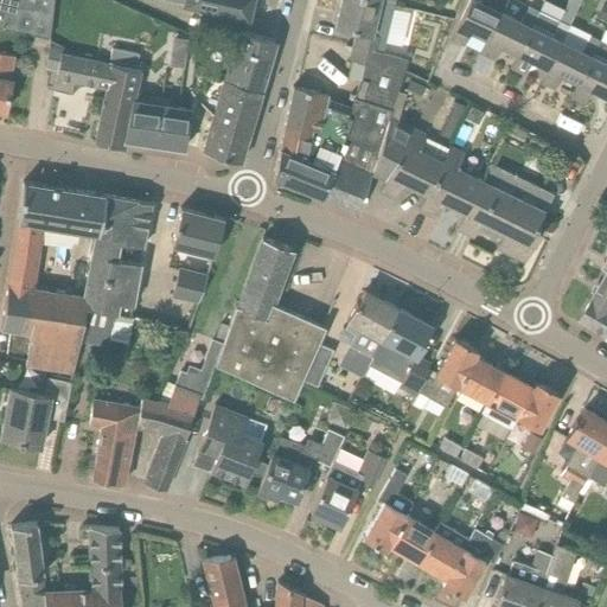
[(0,0),(0,29),(13,32),(20,0),(0,0)]
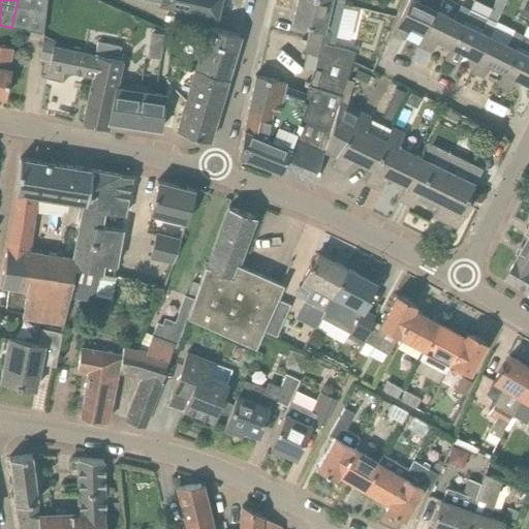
[(18,0),(11,28),(42,34),(45,0),(18,0)]
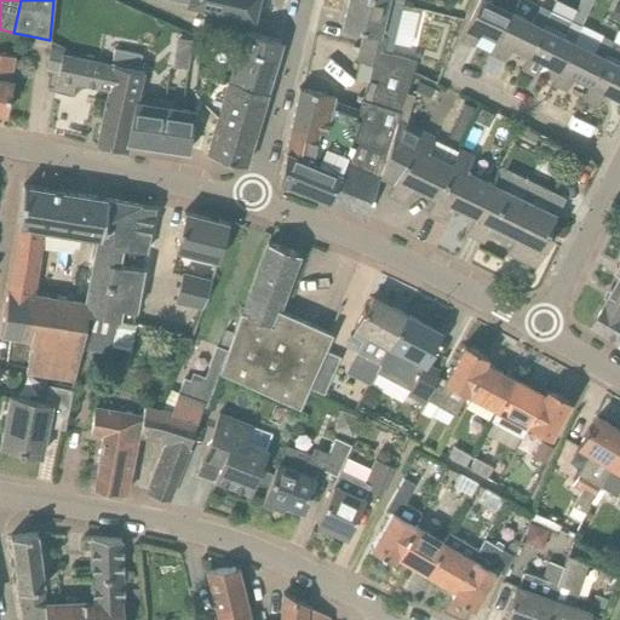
[(187,0),(187,5),(253,19),(256,0),(187,0)]
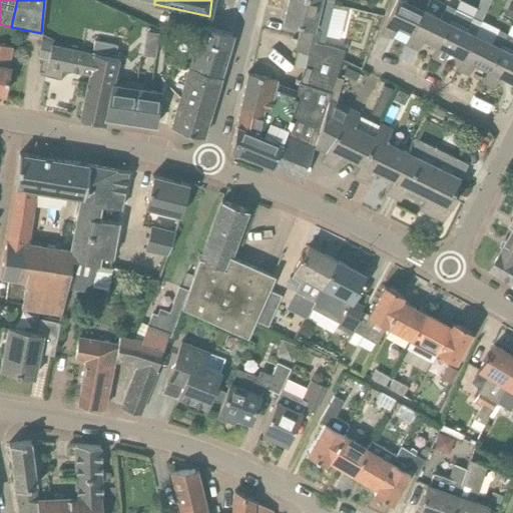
[(327,33),(333,4),(316,0),(288,0),(283,22),(301,26),(299,38),(325,44),(328,33),(327,33)]
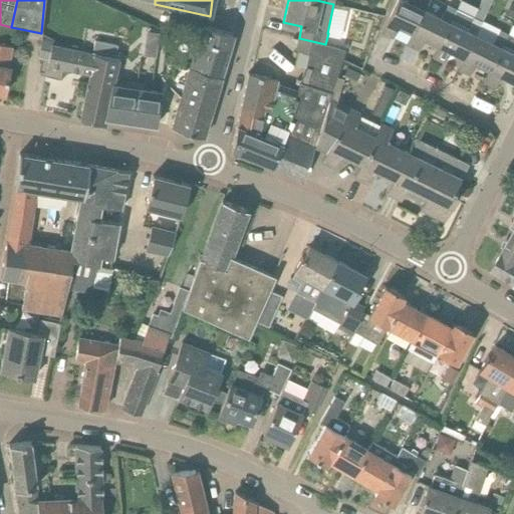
[(412,34),(427,0),(397,0),(380,33),(392,38),(398,27),(412,34)]
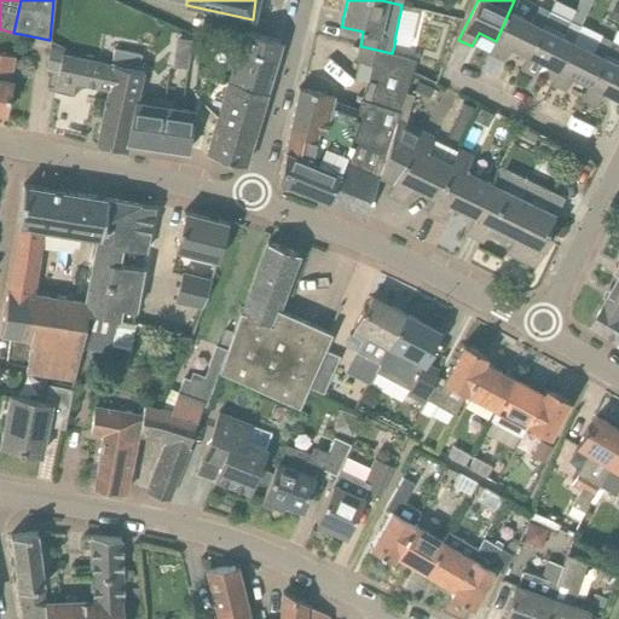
[(524,0),(514,0),(496,41),(490,55),(503,62),(510,47),(527,57),(549,12),(539,7),(537,6),(524,0)]
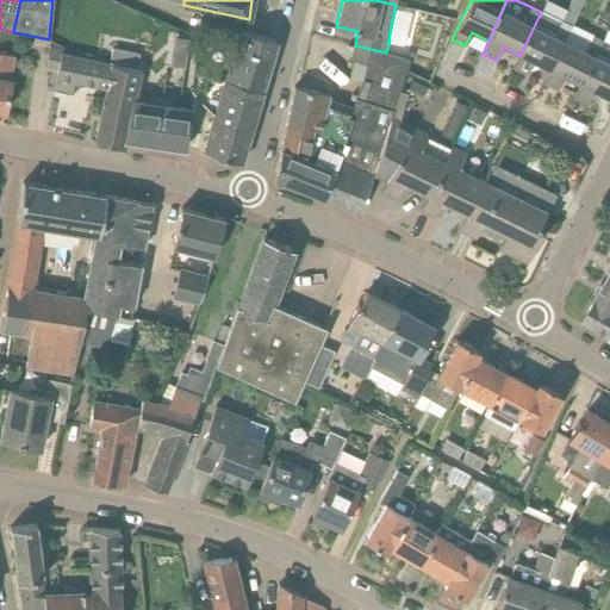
[(541,12),(520,56),(512,68),(526,75),(533,62),(549,70),(564,42),(562,42),(570,26),(572,27),(584,0),(571,0),(567,10),(560,22),(541,12)]
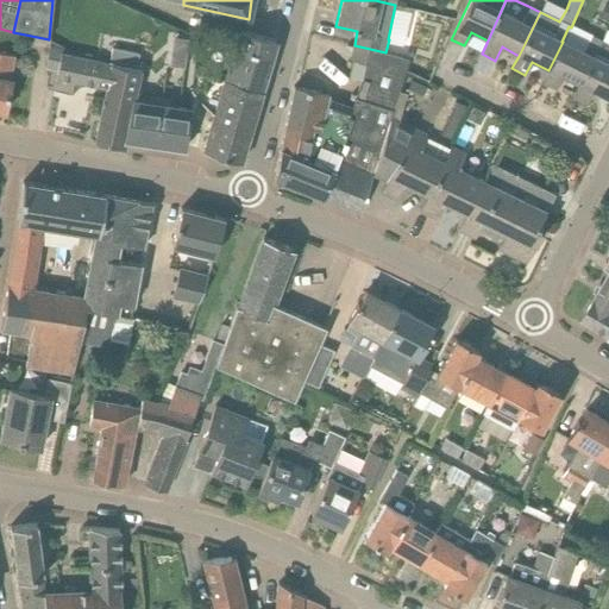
[(533,0),(531,7),(540,12),(545,0),(533,0)]
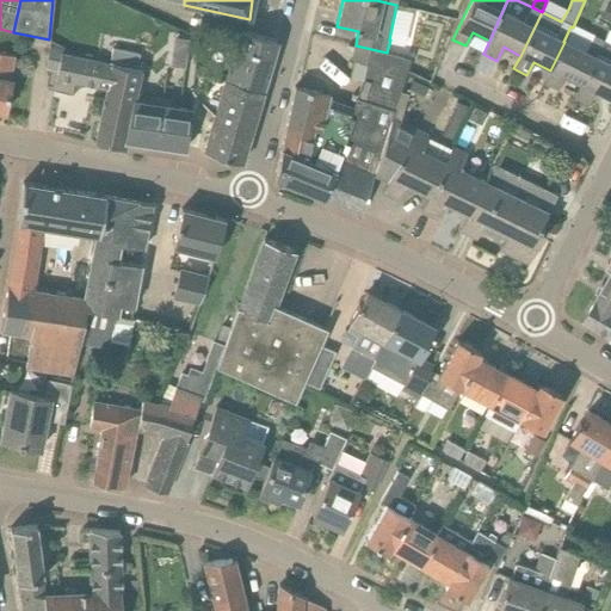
[(600,17),(610,22),(610,2),(608,1),(600,17)]
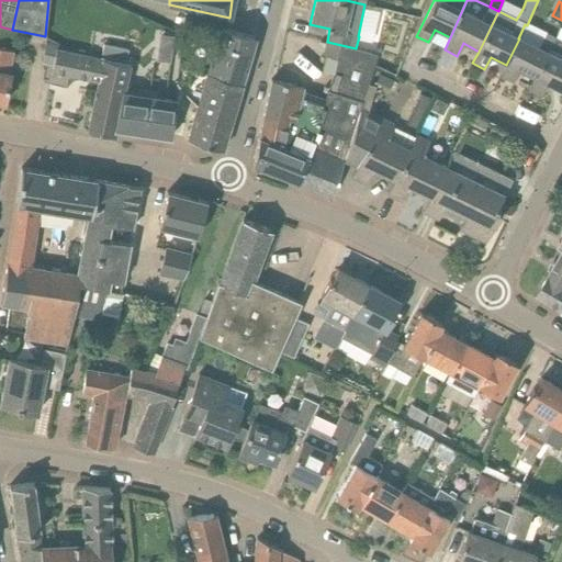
[(242,83),(250,51),(249,51),(251,41),(253,42),(254,38),(222,29),(208,74),(242,83)]
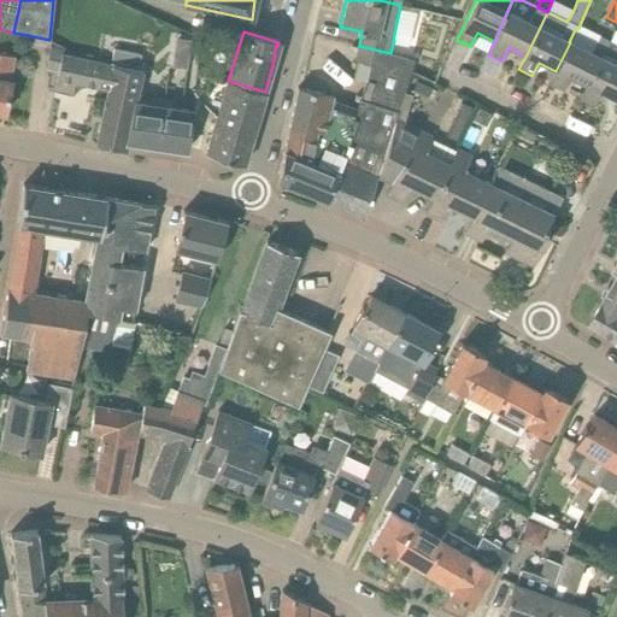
[(588,52),(570,42),(556,71),(550,84),(563,90),(570,77),(587,86),(609,41),(597,36),(588,52)]
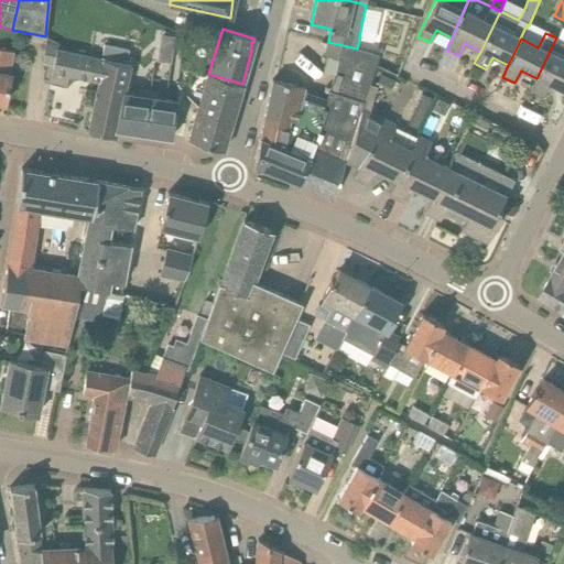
[(174,38),(161,35),(156,62),(171,64),(174,38)]
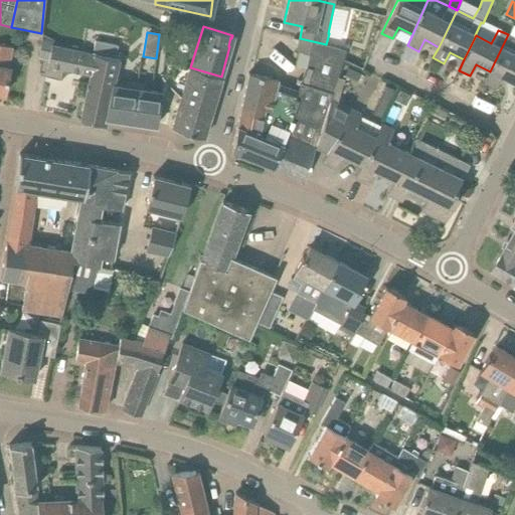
[(514,38),(508,34),(490,71),(484,82),(496,89),(501,77),(514,83),(514,38)]
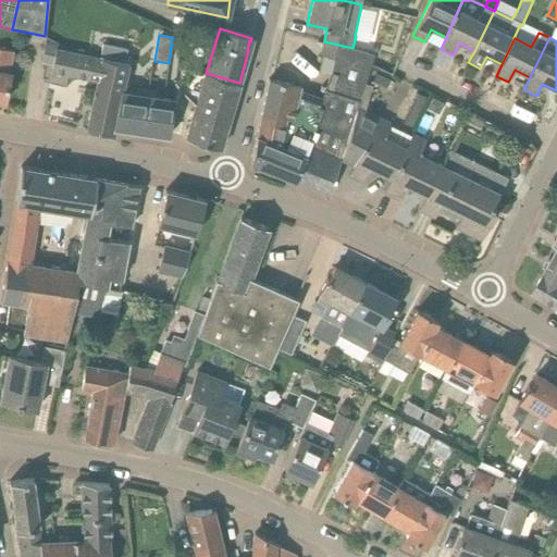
[(127,64),(124,64),(99,59),(58,50),(59,44),(46,38),(41,63),(52,64),(48,83),(65,86),(67,75),(97,82),(123,86),(127,64)]
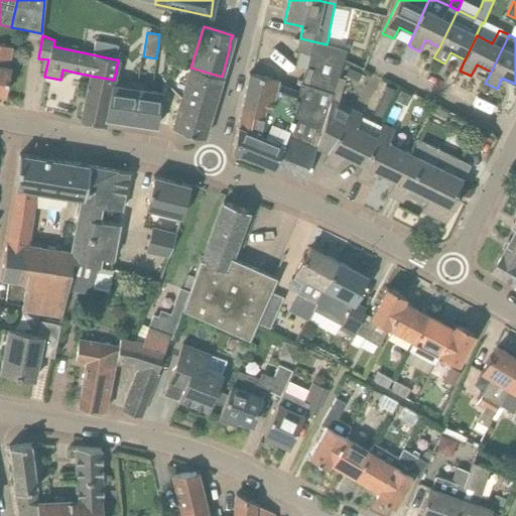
[(300,38),(284,91),(290,94),(283,114),(279,113),(269,139),(280,145),(271,166),(305,180),(346,50),(300,38)]
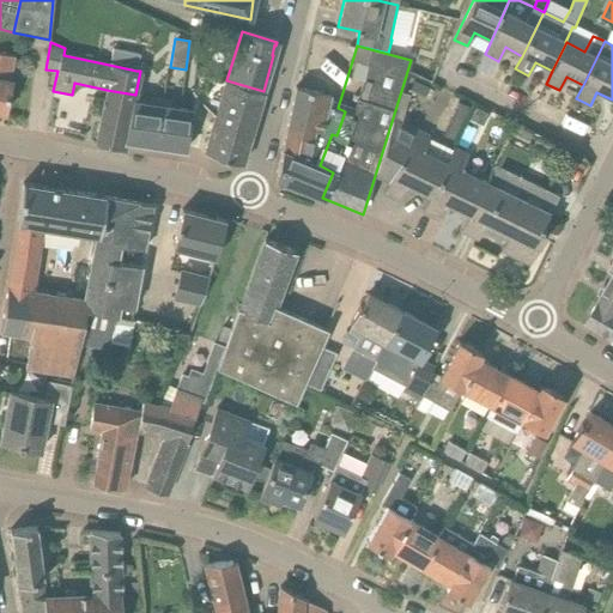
[(113,49),(109,65),(137,71),(140,55),(113,49)]
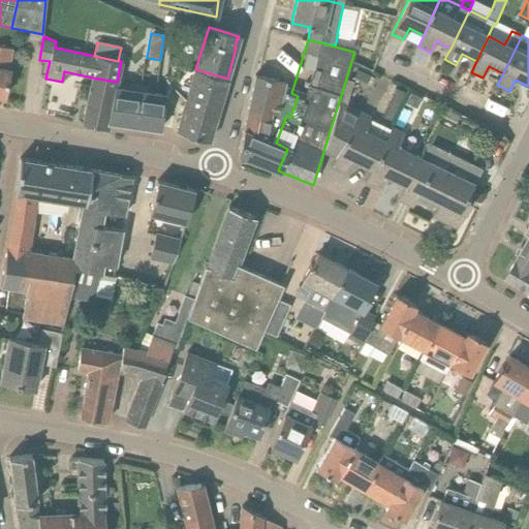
[(0,96),(4,98),(9,70),(7,69),(11,50),(0,47),(0,96)]
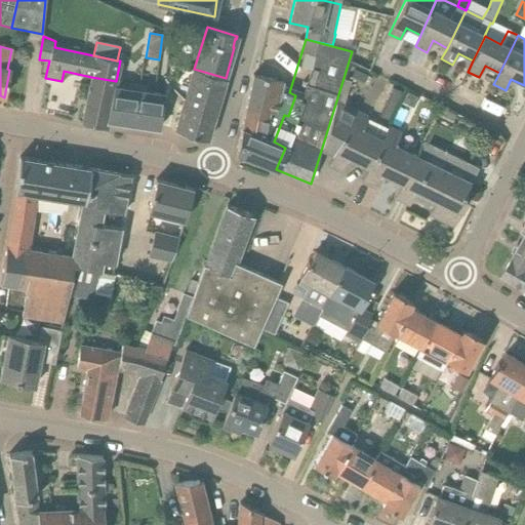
[(226,78),(194,69),(183,105),(214,114),(226,78)]
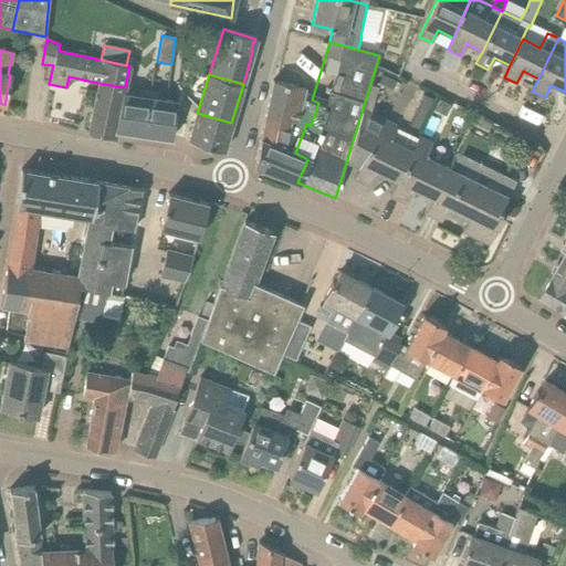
[(391,90),(395,82),(381,75),(378,83),(391,90)]
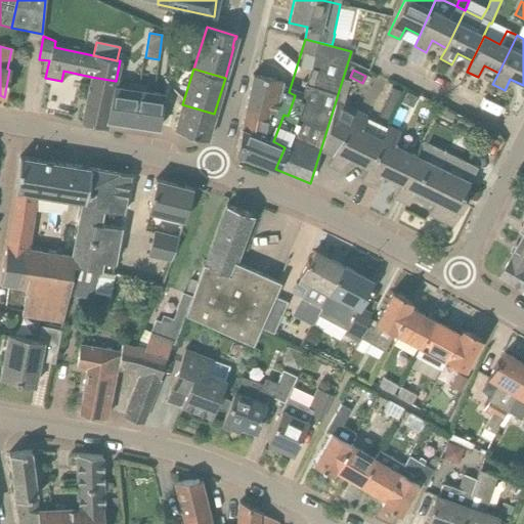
[(253,75),(244,114),(264,122),(267,110),(273,112),(279,89),(281,81),(253,75)]
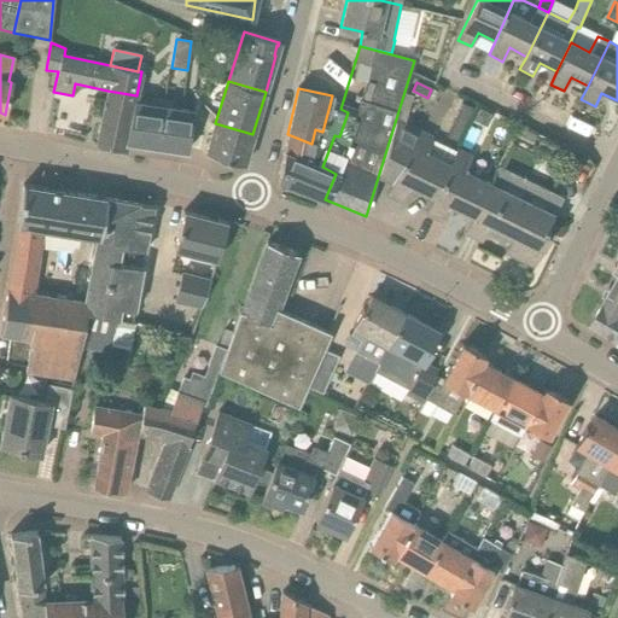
[(136,95),(108,91),(105,103),(104,101),(103,106),(105,108),(97,145),(126,151),(126,144),(135,103),(136,95)]
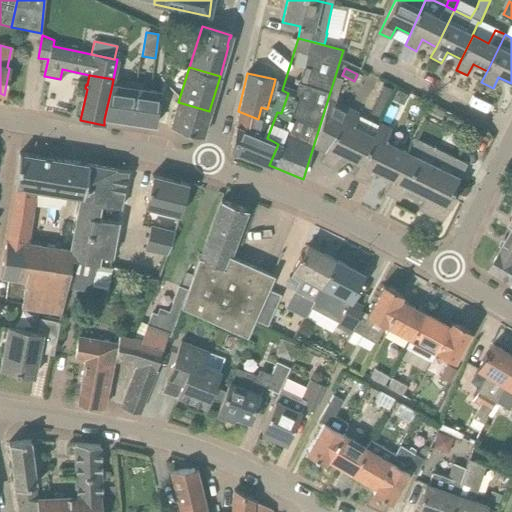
[(342,80),(335,77),(315,142),(326,148),(319,161),(332,168),(339,154),(359,164),(373,135),(352,125),(359,112),(335,101),(342,80)]
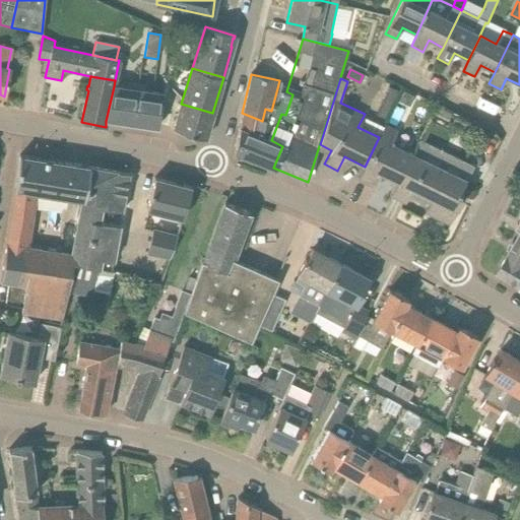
[(114,86),(106,121),(132,126),(137,89),(114,86)]
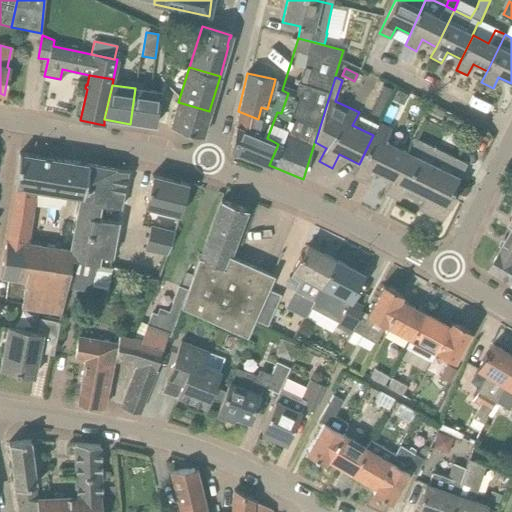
[(378,117),(391,89),(384,86),(371,113),(378,117)]
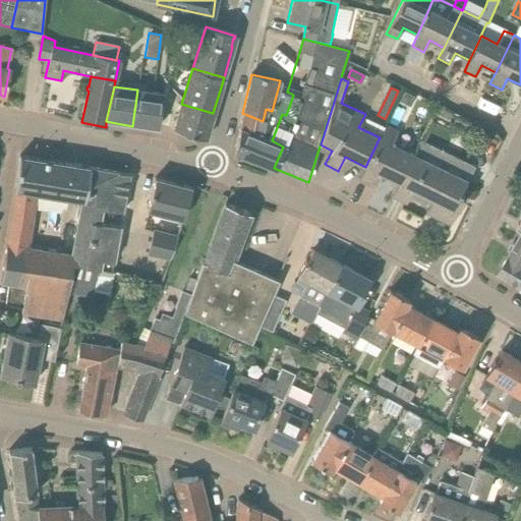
[(287,92),(278,89),(272,111),(266,109),(263,121),(242,113),(233,152),(274,168),(283,147),(272,140),(282,114),(286,115),(293,95),(287,92)]
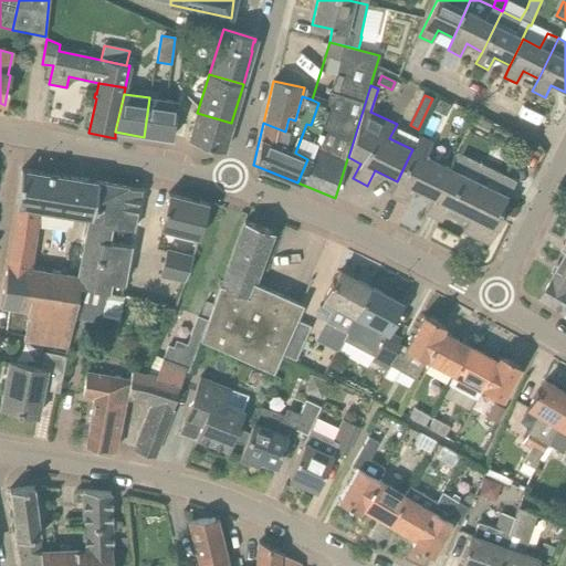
[(149,97),(144,137),(170,142),(177,102),(149,97)]
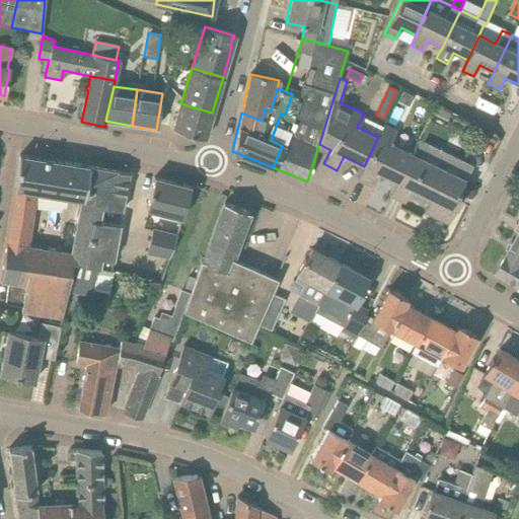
[(409,105),(413,96),(403,92),(398,101),(409,105)]
